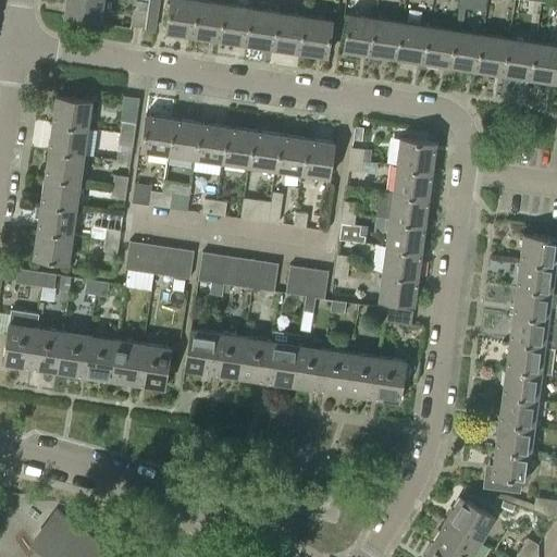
[(99,22),(101,0),(66,0),(64,16),(99,22)]
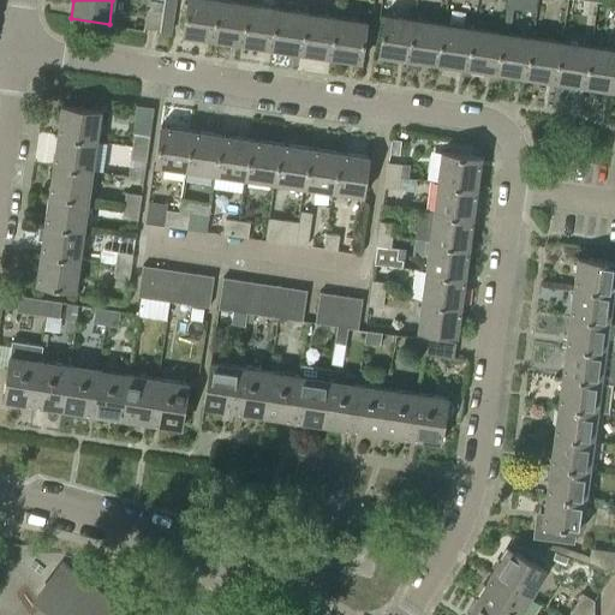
[(171,34),(175,5),(175,4),(163,1),(151,0),(147,0),(143,30),(160,33),(171,34)]
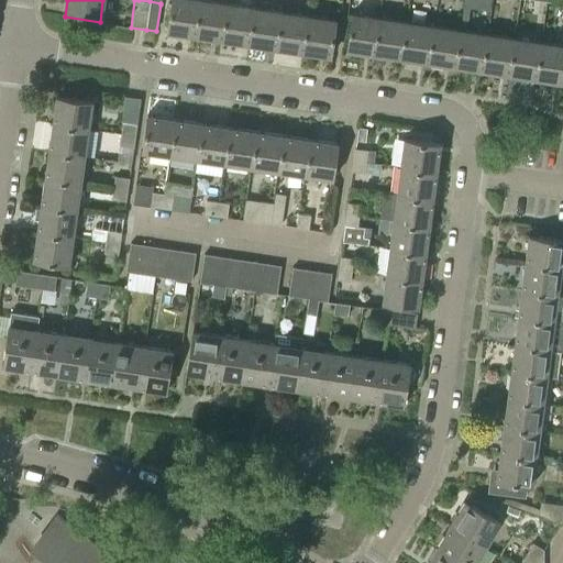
[(195,36),(200,1),(191,0),(172,0),(167,32),(195,36)]
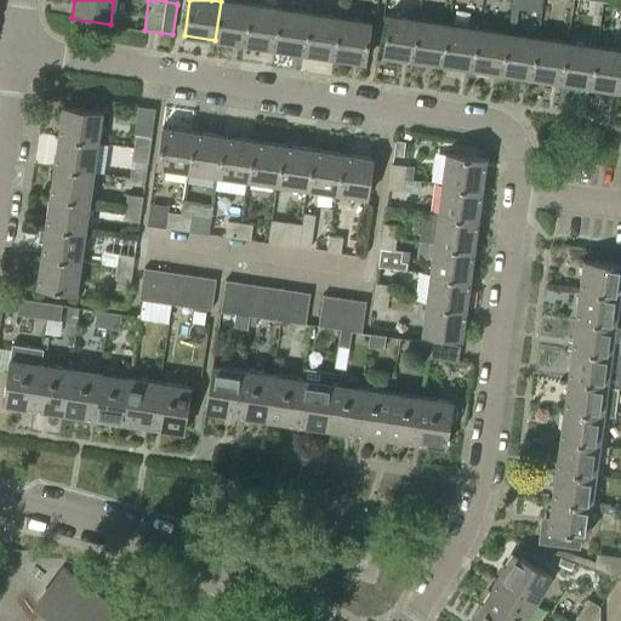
[(511,0),(507,26),(514,27),(518,4),(520,5),(520,0),(511,0)]
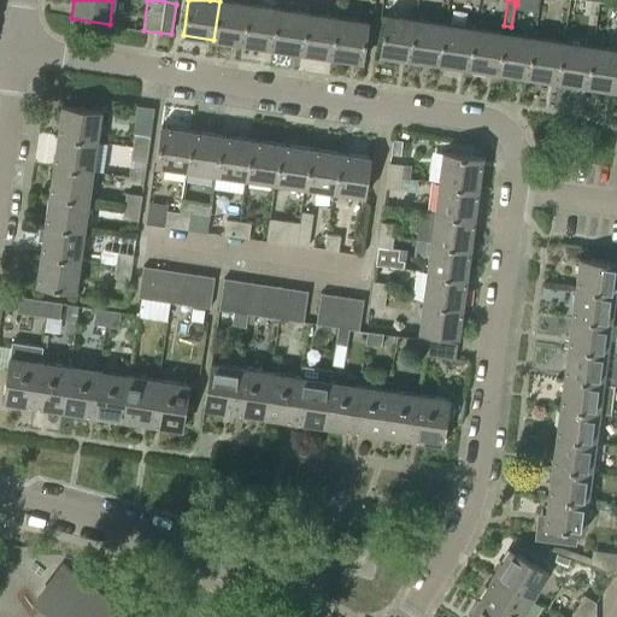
[(244,45),(250,6),(219,1),(213,40),(244,45)]
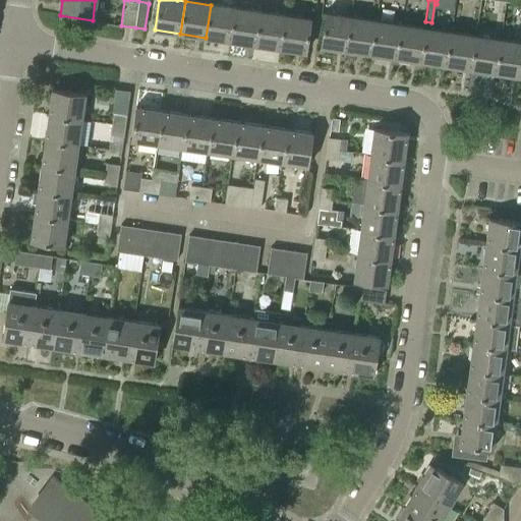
[(230,42),(235,9),(211,5),(206,38),(230,42)]
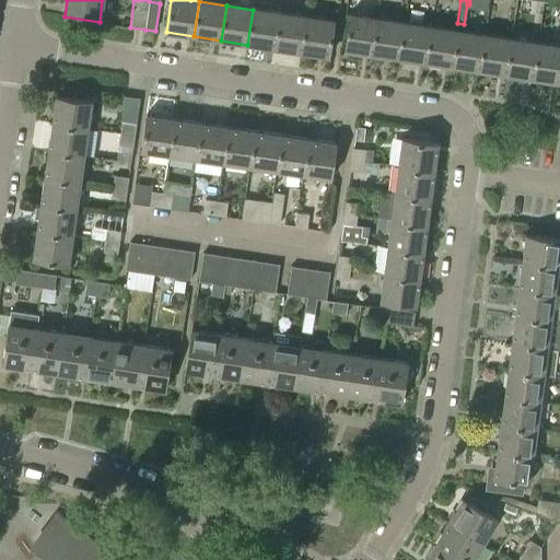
[(275,49),(280,14),(253,10),(247,45),(275,49)]
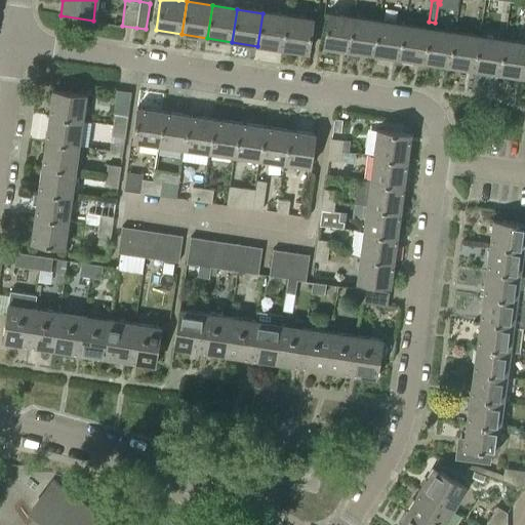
[(282,50),(287,17),(263,13),(257,46),(282,50)]
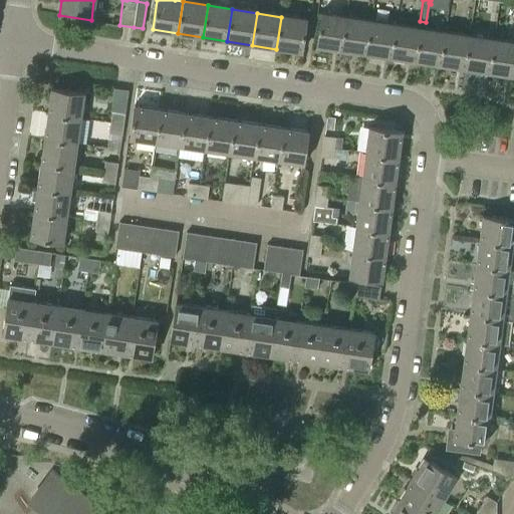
[(341,50),(346,18),(321,14),(316,46),(341,50)]
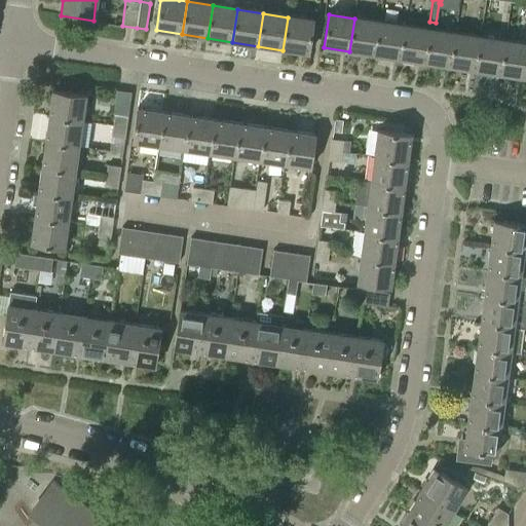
[(308,54),(313,22),(288,17),(283,50),(308,54)]
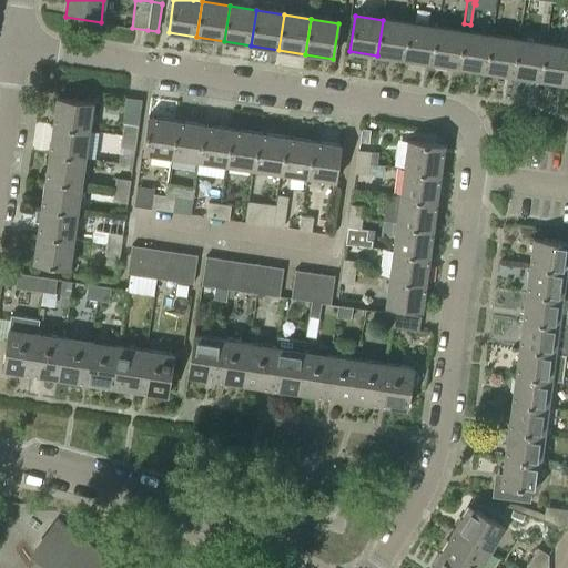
[(405,60),(411,24),(383,20),(377,56),(405,60)]
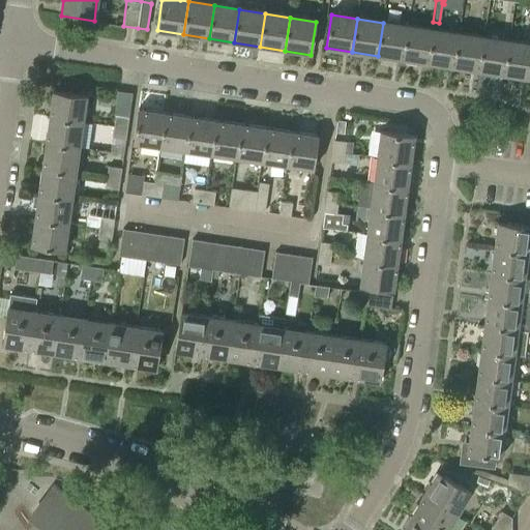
[(403,60),(408,27),(383,23),(378,56),(403,60)]
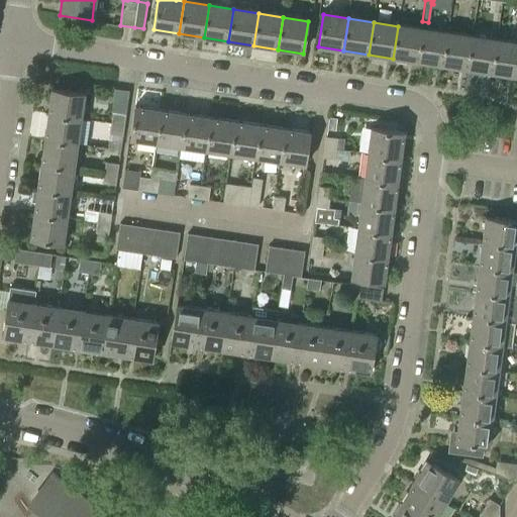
[(417,62),(422,30),(398,26),(393,59),(417,62)]
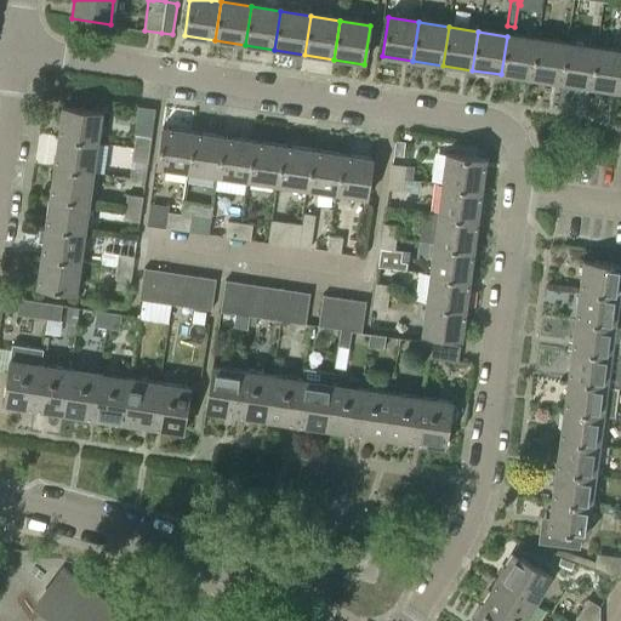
[(531,79),(537,40),(507,36),(501,74),(531,79)]
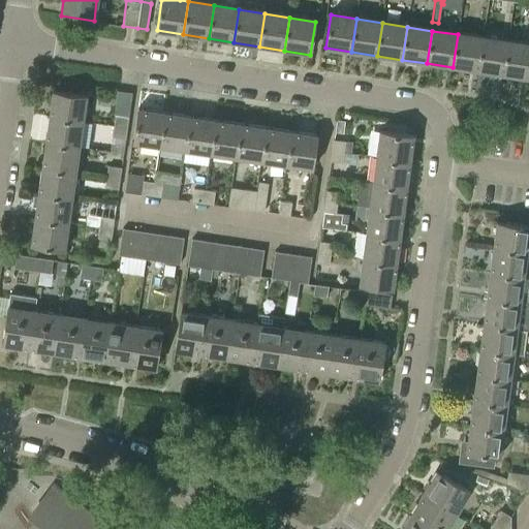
[(477,71),(483,38),(458,34),(453,67),(477,71)]
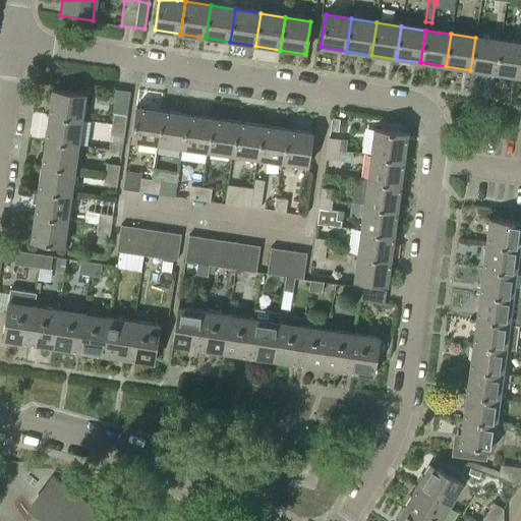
[(495,74),(500,42),(475,38),(470,70),(495,74)]
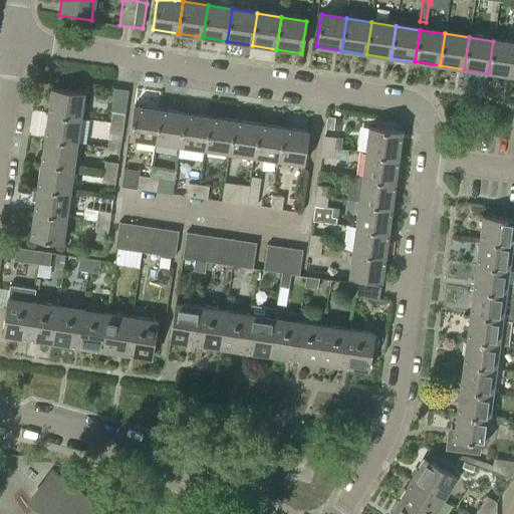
[(513,77),(513,73),(513,44),(493,41),(488,73),(513,77)]
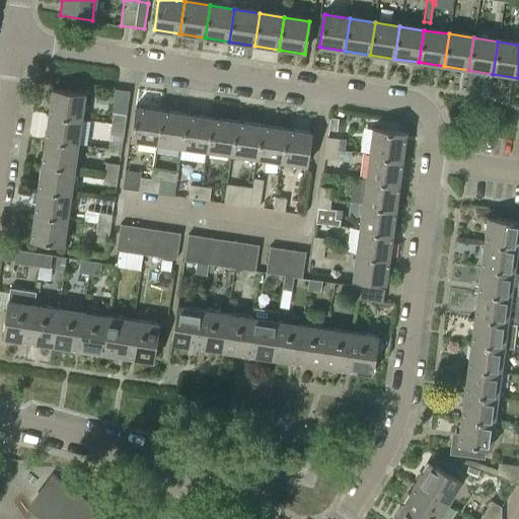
[(81,120),(84,94),(52,89),(48,115),(81,120)]
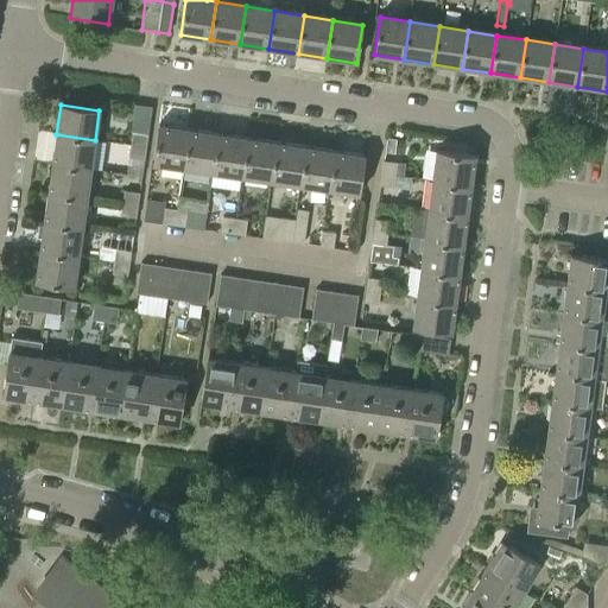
[(184,169),(190,130),(160,126),(154,164),(184,169)]
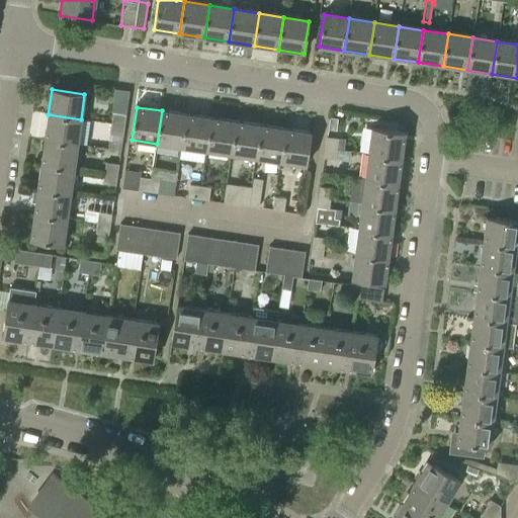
[(181,147),(186,114),(162,110),(157,144),(181,147)]
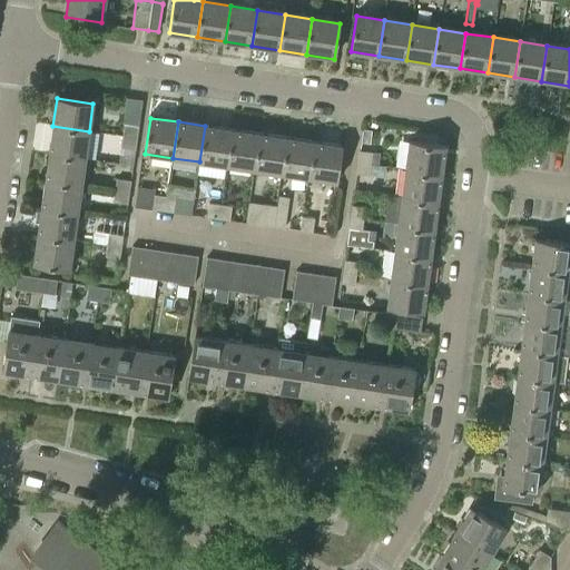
[(85,159),(89,131),(52,126),(49,154),(85,159)]
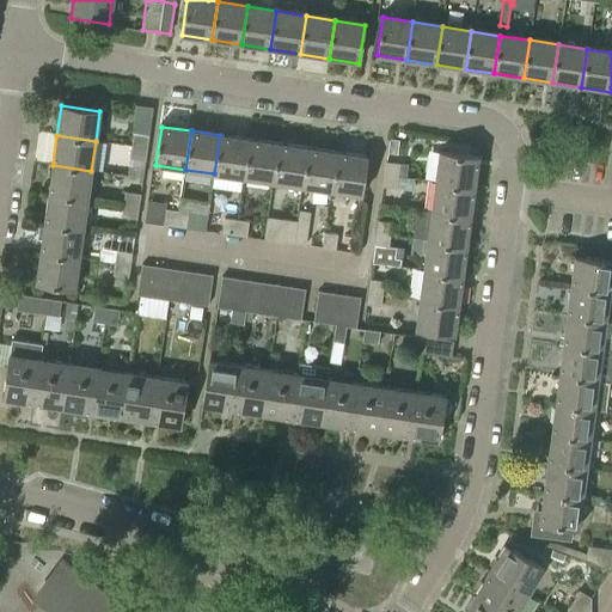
[(148,150),(150,138),(134,135),(132,147),(148,150)]
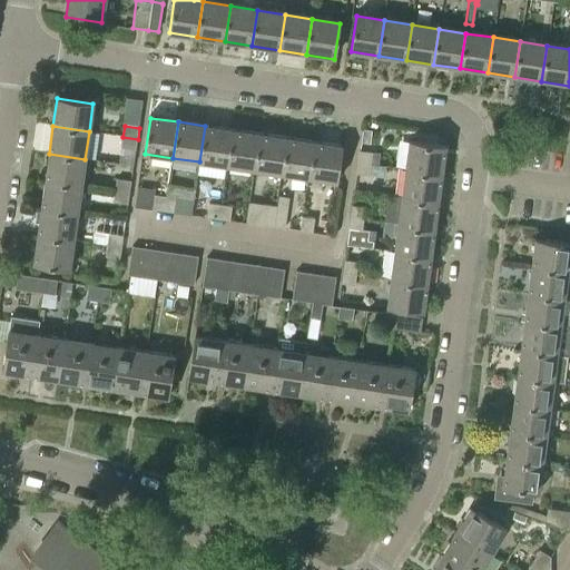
[(226,166),(232,130),(205,126),(199,161),(226,166)]
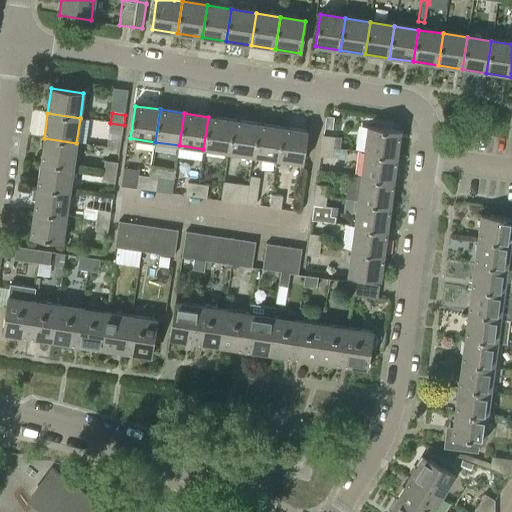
[(228,153),(233,120),(208,117),(203,149),(228,153)]
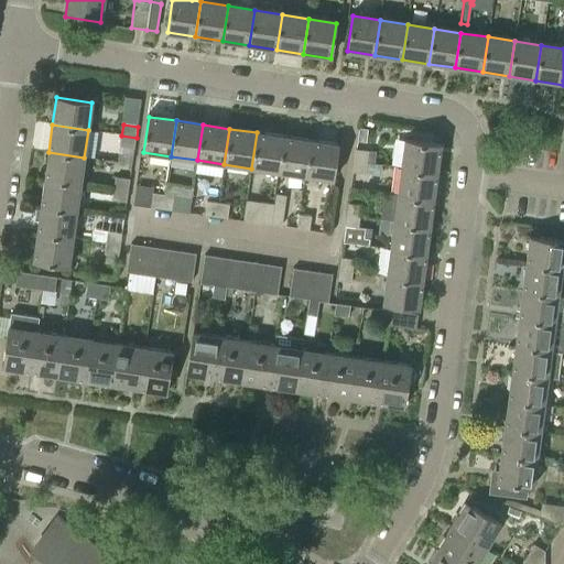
[(278,173),(283,137),(257,132),(251,169),(278,173)]
